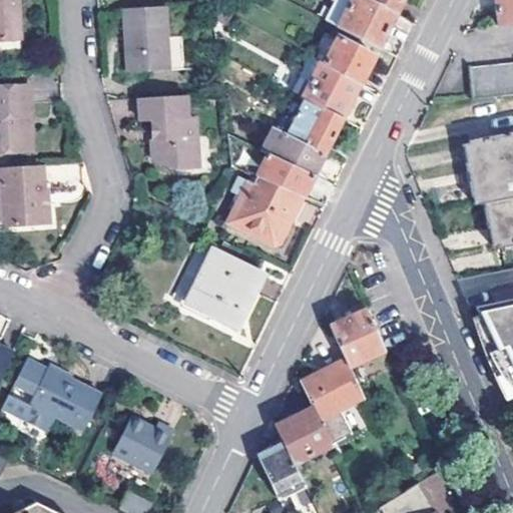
[(0,0),(0,41),(17,40),(14,0),(0,0)]
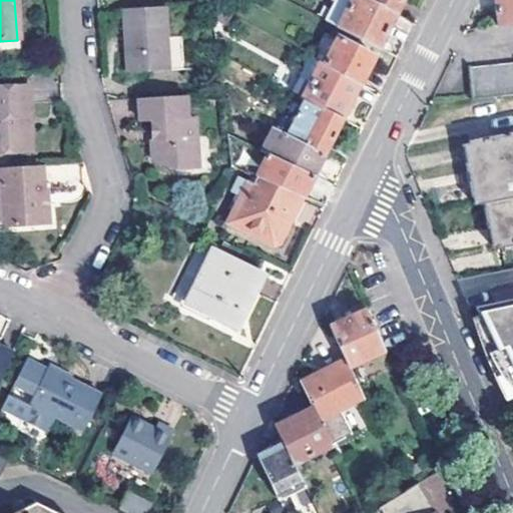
[(208,0),(209,5),(219,10),(224,0),(208,0)]
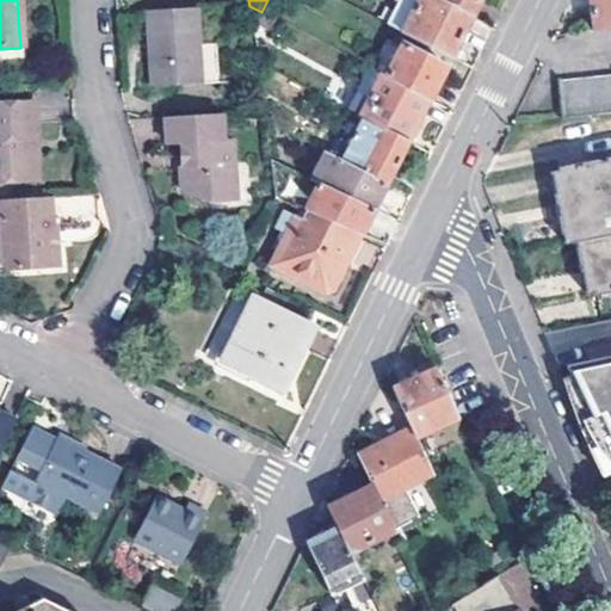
[(399,0),(387,25),(401,32),(418,0),(399,0)]
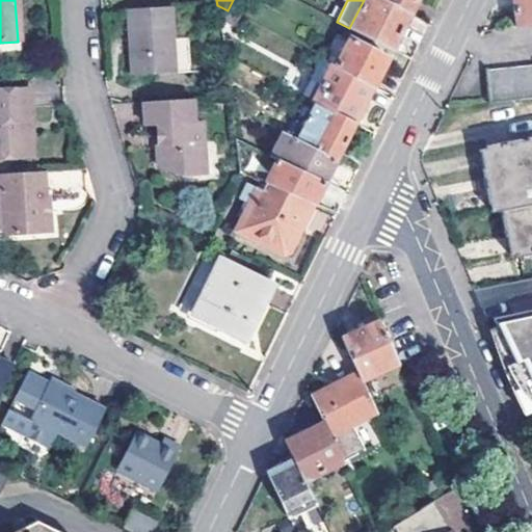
[(364,0),(349,28),(393,50),(409,15),(380,0),(364,0)]
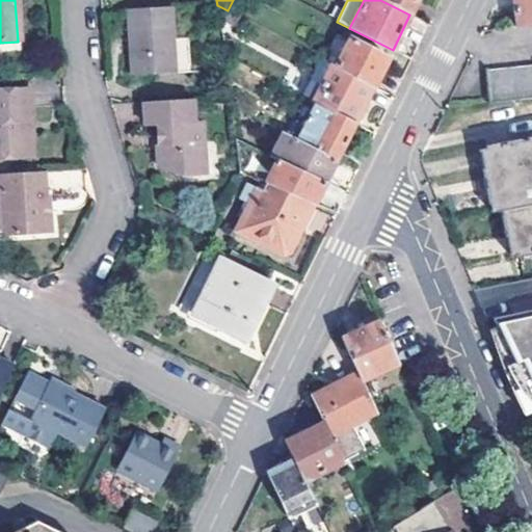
[(380,0),(409,15),(417,0),(380,0)]
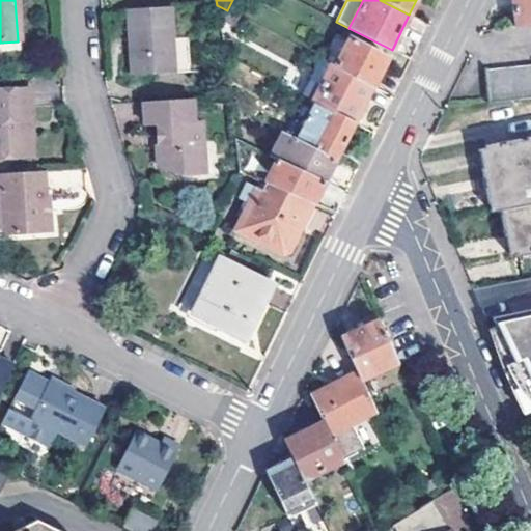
[(530,0),(513,0),(516,20),(518,27),(530,25),(530,0)]
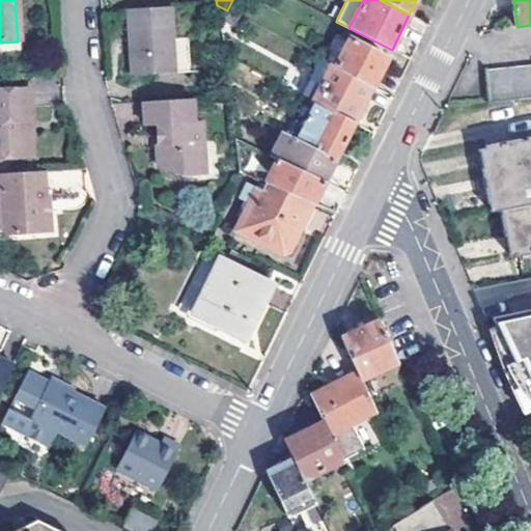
[(217,5),(219,22),(240,31),(246,20),(227,10),(217,5)]
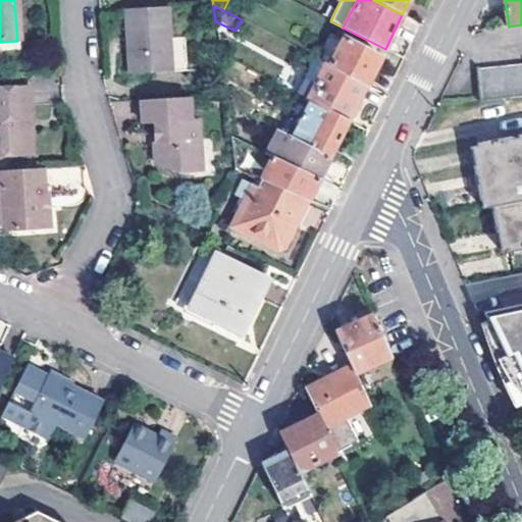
[(167,7),(122,8),(127,77),(171,74),(169,40),(167,7)]
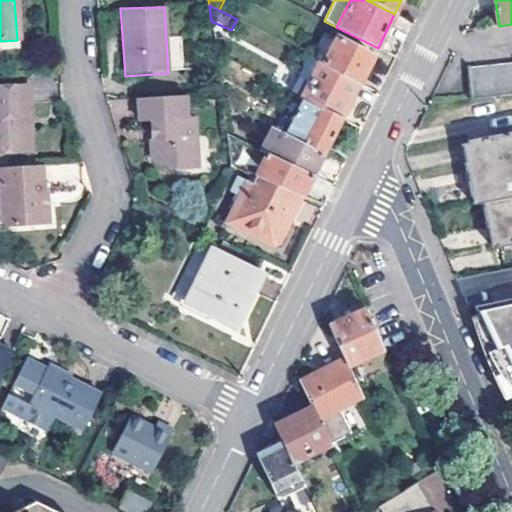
[(320,62),(324,64),(338,38),(326,33),(312,58),(320,62)]
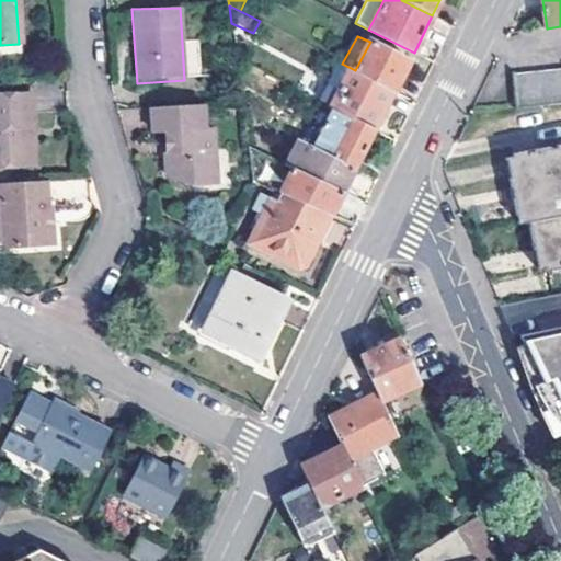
[(182,43),(184,80),(209,79),(208,69),(199,70),(198,42),(182,43)]
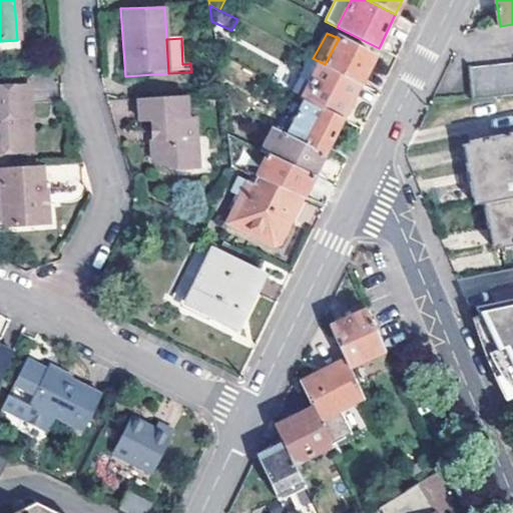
[(339,38),(325,64),(361,83),(369,67),(373,69),(376,63),(372,60),(374,55),(339,38)]
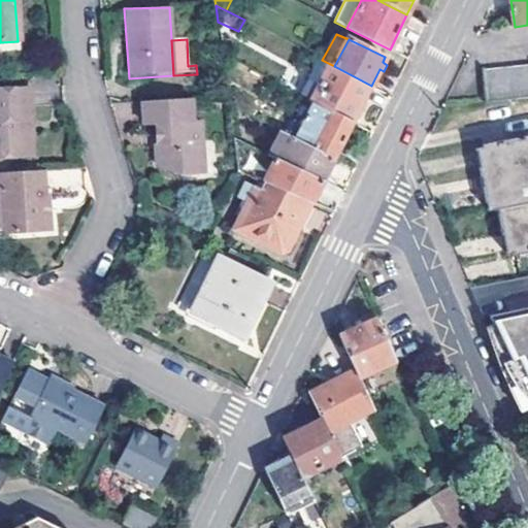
[(315,103),(353,123),(371,86),(334,66),(330,64),(319,86),(308,81),(301,95),(315,103)]
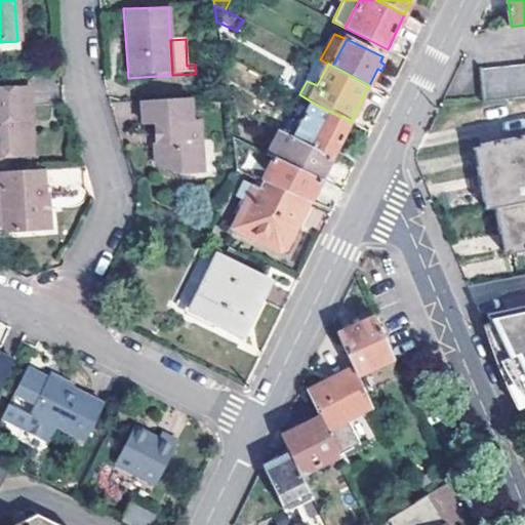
[(481,70),(484,103),(524,97),(524,68),(485,72),(485,70),(481,70)]
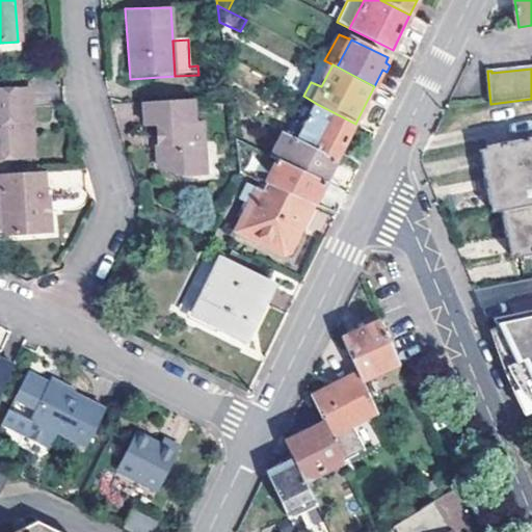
[(0,157),(26,156),(24,122),(31,121),(29,89),(0,90),(0,157)]
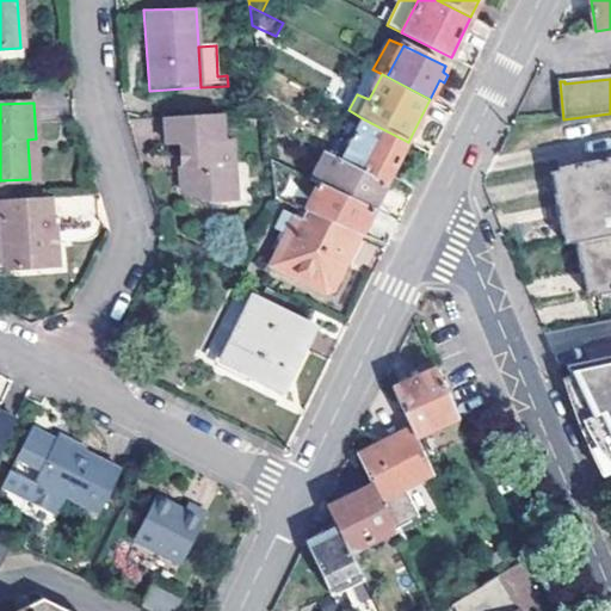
[(326,154),(341,161),(364,119),(349,110),(326,154)]
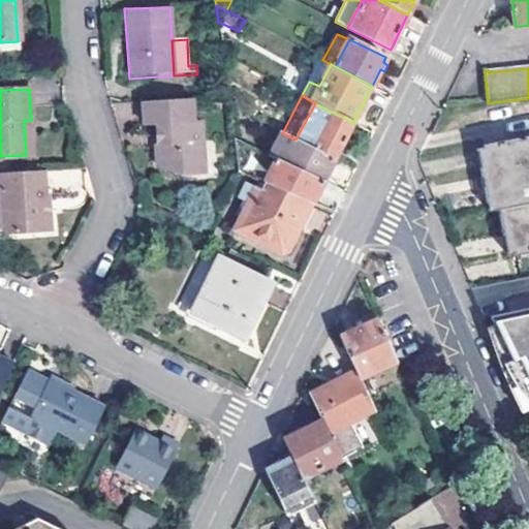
[(192,98),(142,102),(144,125),(157,125),(158,143),(155,143),(157,166),(158,167),(180,175),(206,173),(200,122),(195,122),(192,98)]
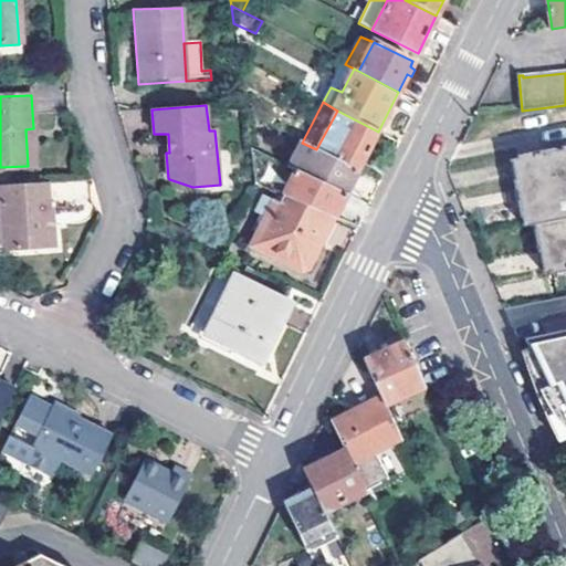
[(337,111),(316,149),(357,170),(358,171),(378,132),(337,111)]
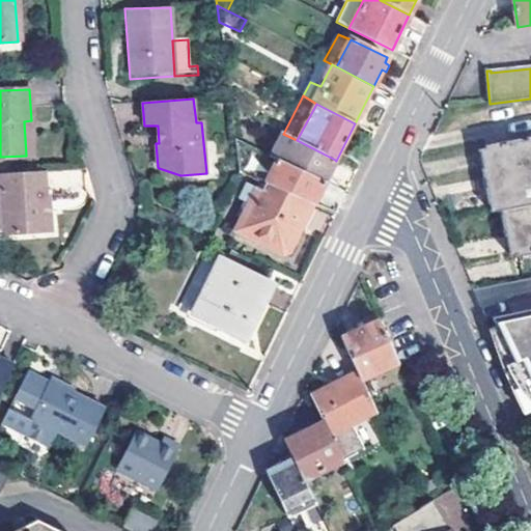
[(24,121),(26,156),(33,156),(31,120),(24,121)]
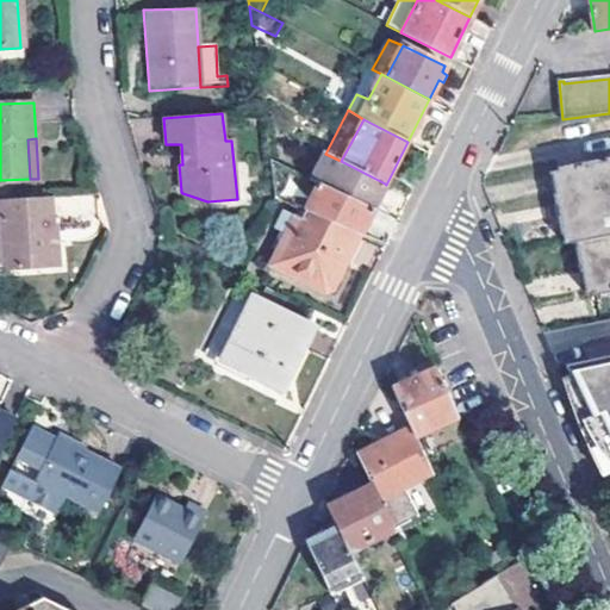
[(319,185),(371,210),(385,184),(341,161),(325,154),(311,181),(319,185)]
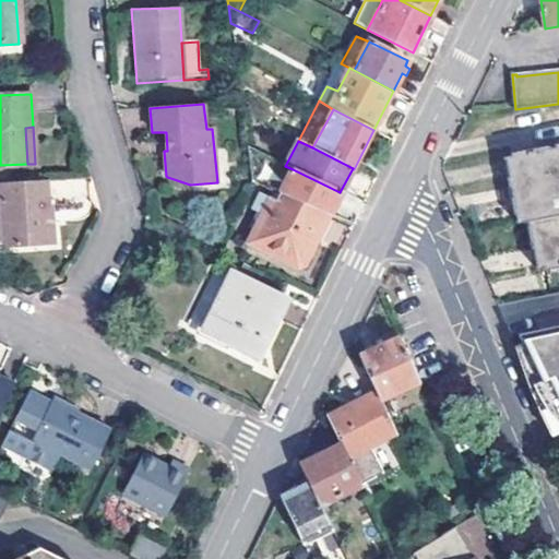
[(558,143),(554,145),(554,149),(547,151),(547,146),(511,154),(511,156),(514,175),(504,177),(513,224),(524,223),(530,247),(537,245),(543,269),(543,271),(558,268),(558,143)]
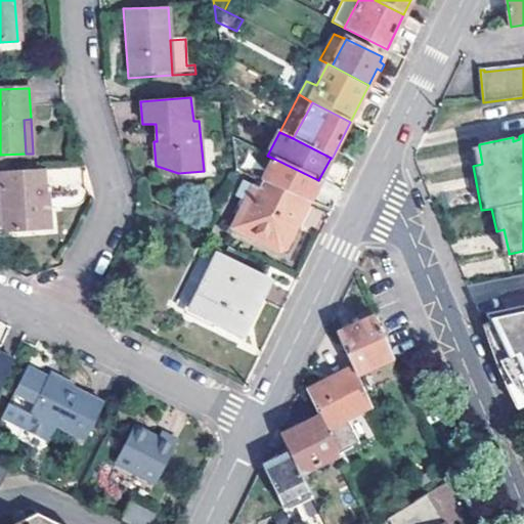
[(250,176),(262,154),(232,139),(236,170),(250,176)]
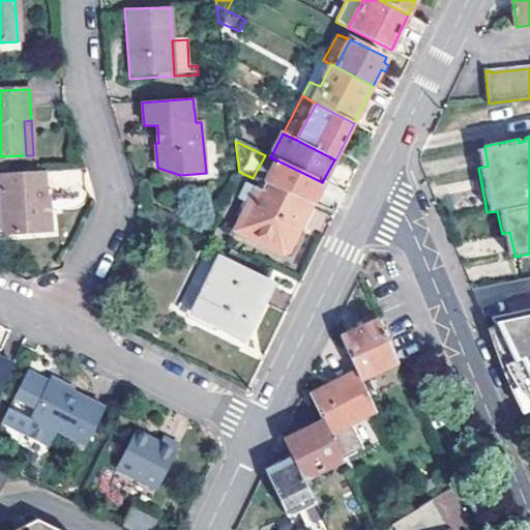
[(475,150),(478,168),(488,166),(484,148),(475,150)]
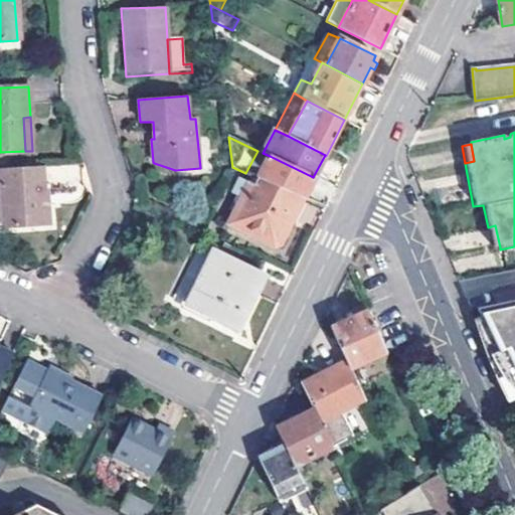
[(258,178),(260,179),(303,198),(313,177),(270,156),(258,178)]
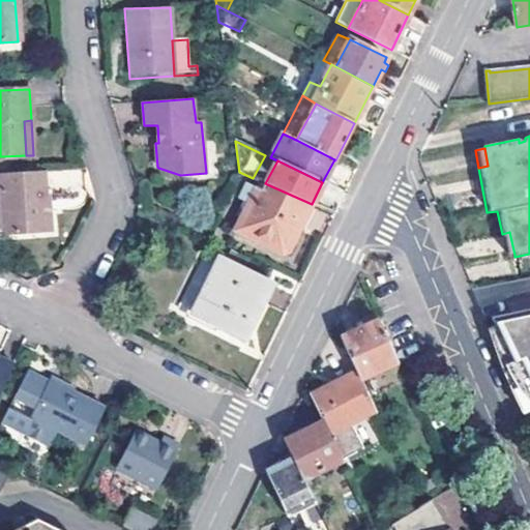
[(42,198),(48,198),(46,171),(1,174),(5,235),(46,233),(42,198)]
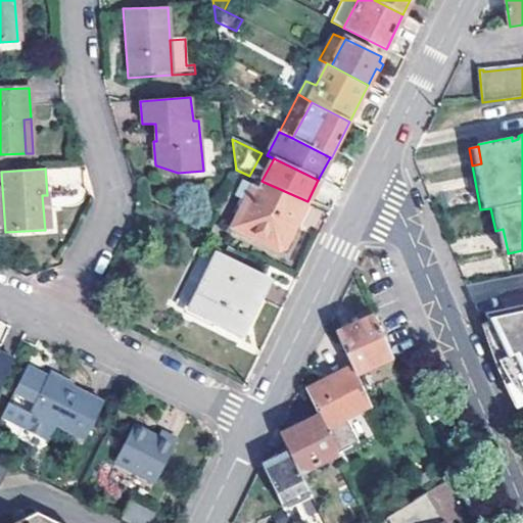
[(256,179),(253,187),(260,190),(264,182),(262,181),(256,179)]
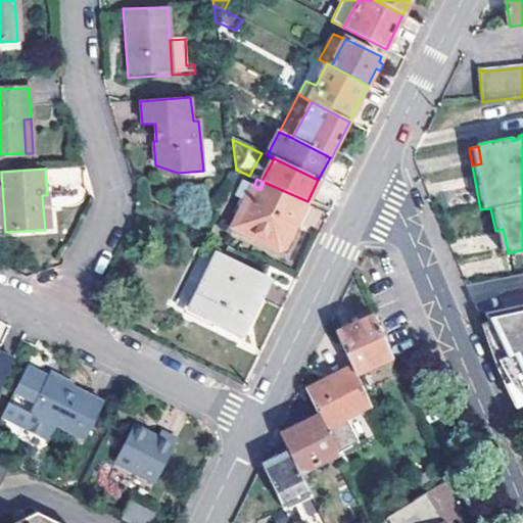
[(253,187),(237,219),(232,228),(268,246),(268,248),(276,252),(280,252),(282,251),(284,250),(286,247),(288,241),(287,240),(307,201),(264,182),(260,190),(253,187)]
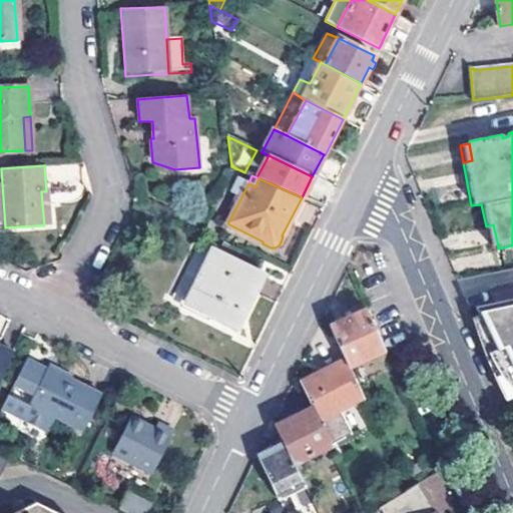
[(232,214),(248,183),(239,179),(231,194),(234,196),(227,211),(232,214)]
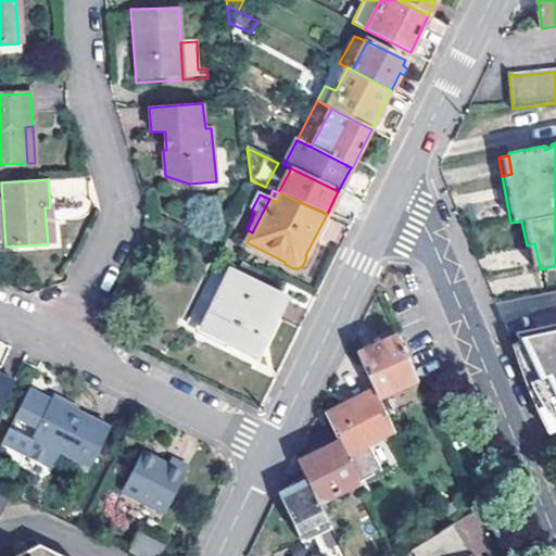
[(53,207),(50,207),(45,207),(48,244),(55,243),(53,207)]
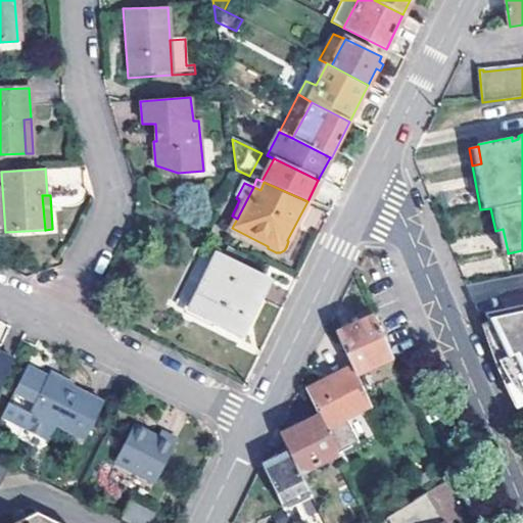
[(495,231),(500,253),(508,251),(503,229),(495,231)]
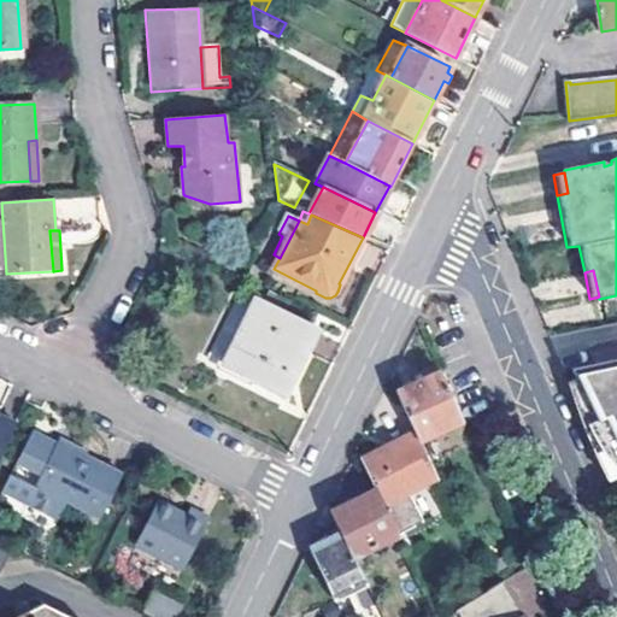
[(268,305),(263,303),(241,344),(239,342),(228,364),(258,380),(280,391),(295,359),(305,364),(322,333),(292,316),(298,303),(275,293),(268,305)]
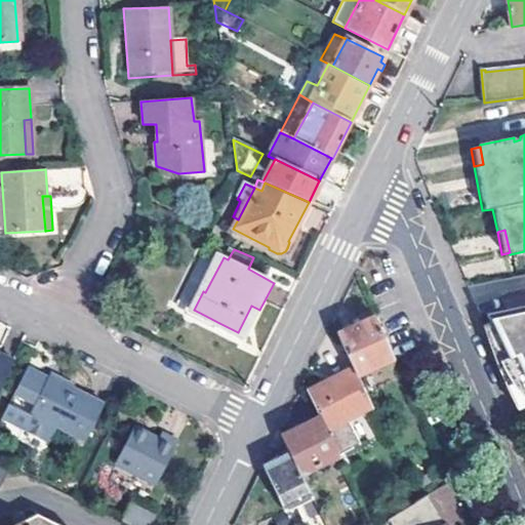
[(205,292),(224,257),(215,253),(183,314),(216,330),(219,323),(194,310),(203,291),(205,292)]
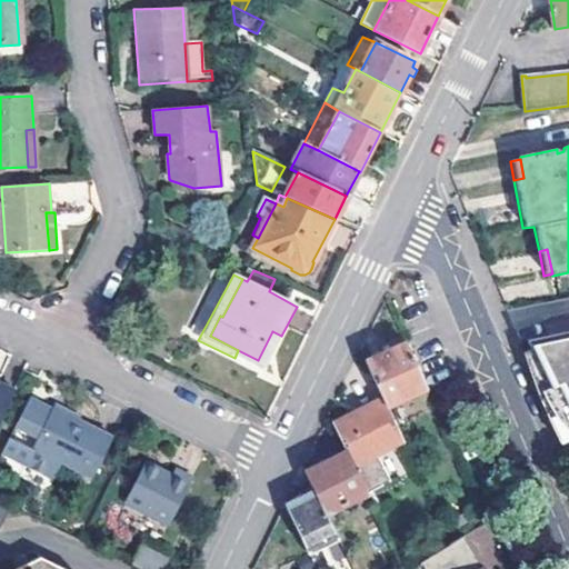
[(568,322),(530,341),(553,391),(568,423),(568,322)]
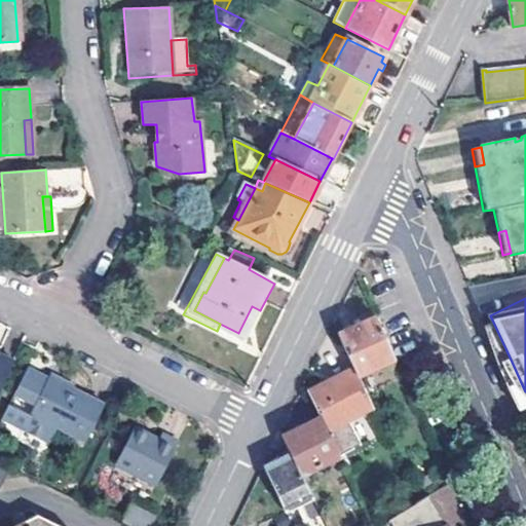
[(252,306),(238,333),(247,337),(260,310),(252,306)]
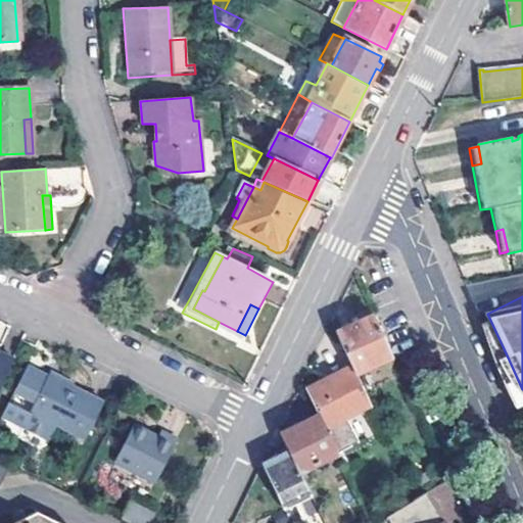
[(336,334),(353,369),(355,375),(392,357),(374,317),(336,334)]
